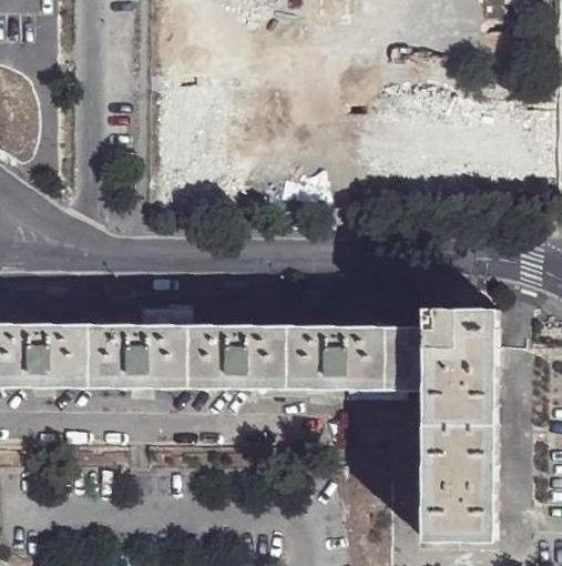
[(177,214),(220,212),(220,90),(155,90),(155,214),(177,214)]
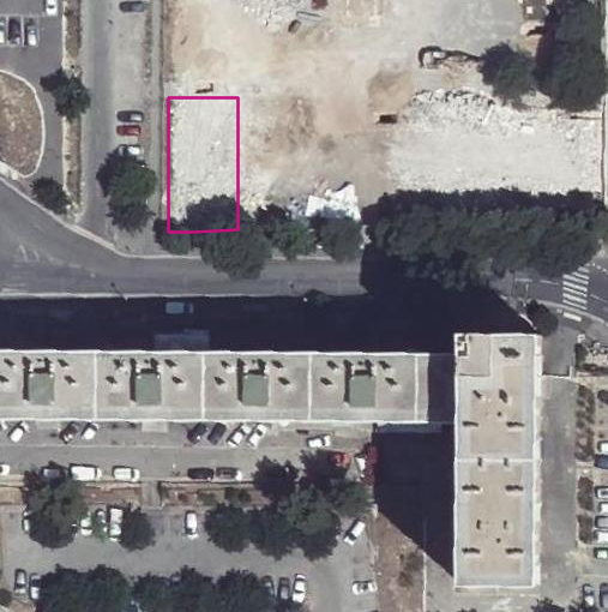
[(595,121),(419,120),(419,192),(594,193),(595,121)]
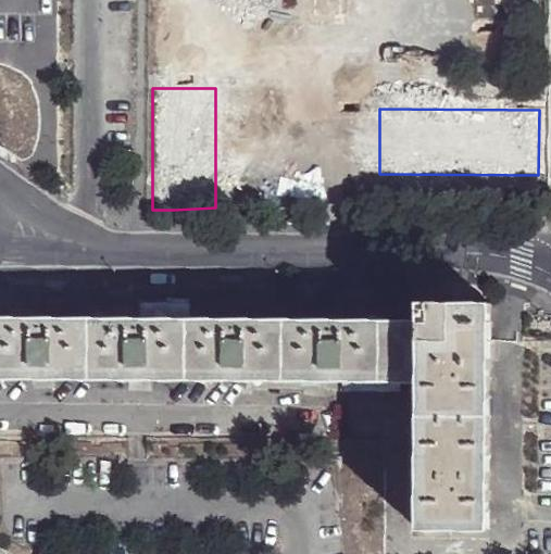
[(411,318),(412,380),(409,529),(480,530),(484,304),(412,303),(411,318)]
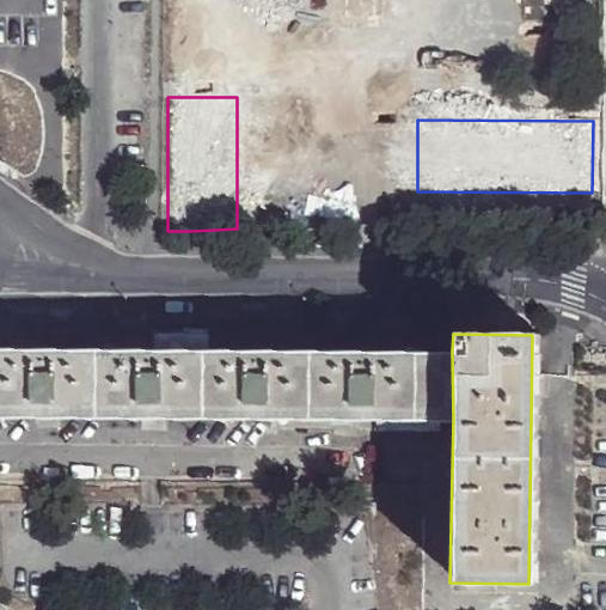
[(0,414),(432,419),(453,419),(452,351),(432,351),(0,347),(0,414)]
